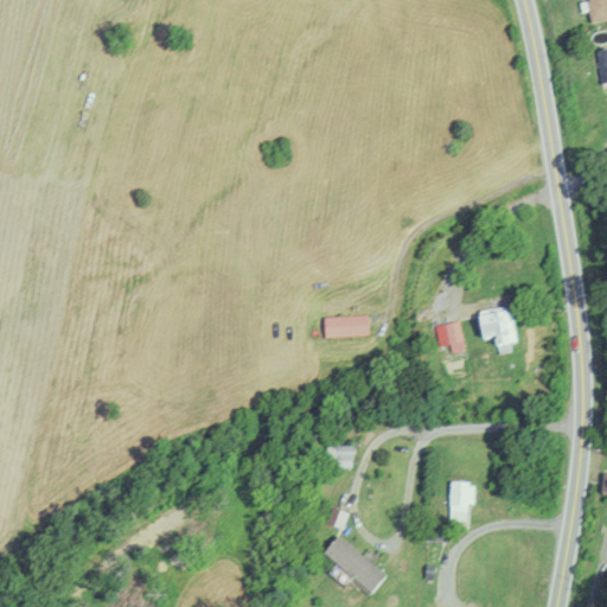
[(606,17),(606,0),(585,0),(590,21),(606,17)]
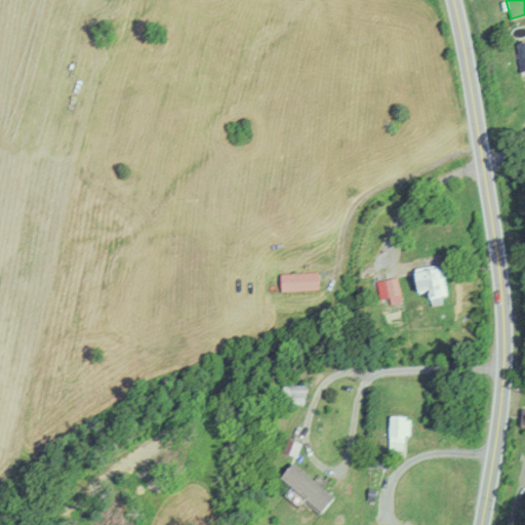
[(415,294),(426,292),(428,300),(446,297),(440,265),(410,270),(415,294)]
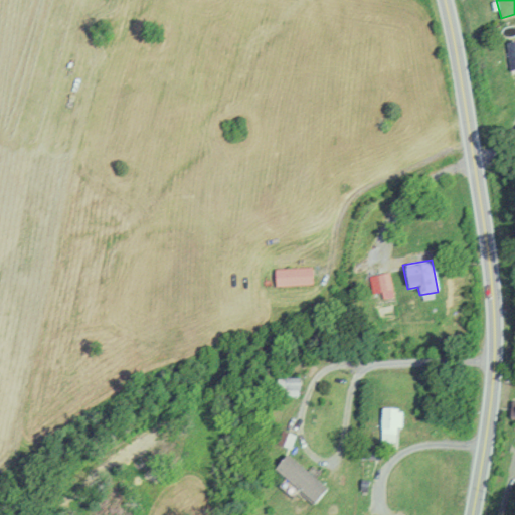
[(312,285),(312,269),(274,269),(274,285),(312,285)]
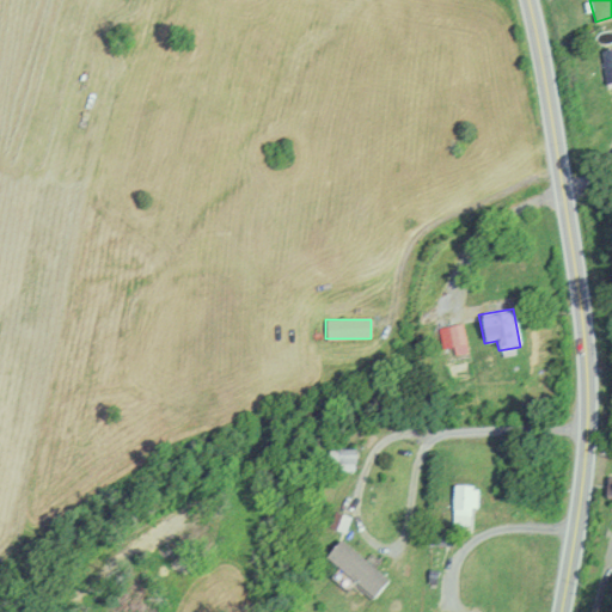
[(466,352),(461,323),(438,328),(441,349),(452,347),(453,354),(466,352)]
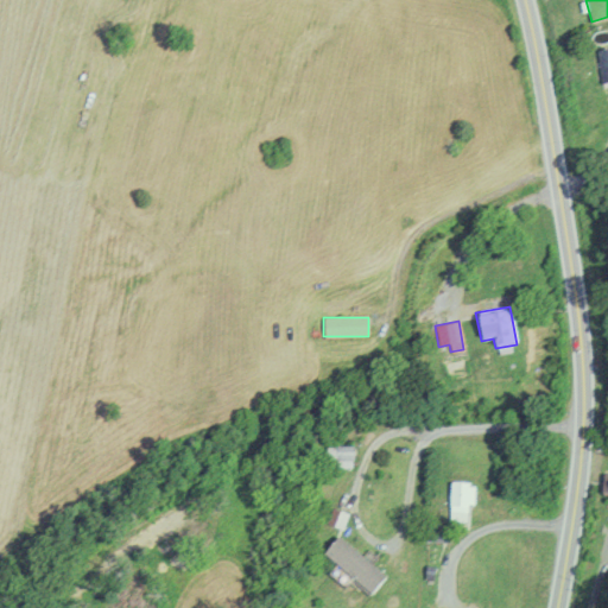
[(325,450),(327,461),(336,458),(337,469),(355,466),(350,445),(325,450)]
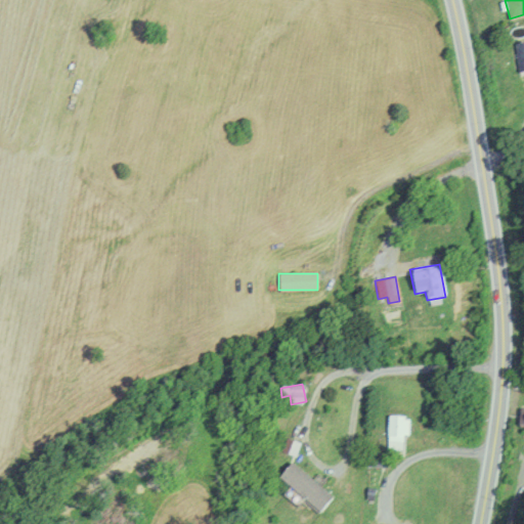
[(409,416),(388,416),(388,450),(402,450),(402,435),(409,435),(409,416)]
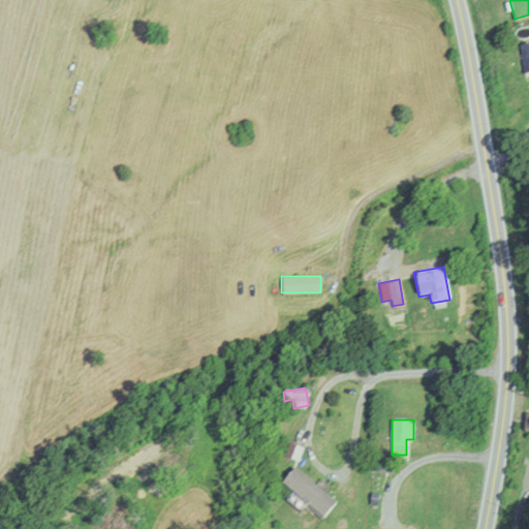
[(336,497),(290,470),(279,488),(325,516),(336,497)]
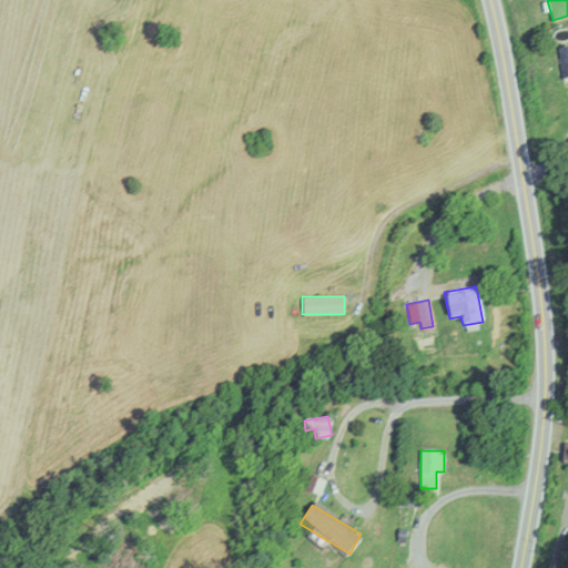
All buildings are outlined.
